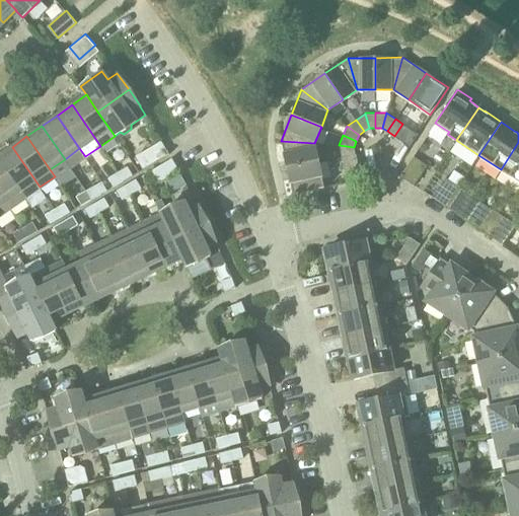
[(169,152),(162,140),(135,156),(142,168),(169,152)]
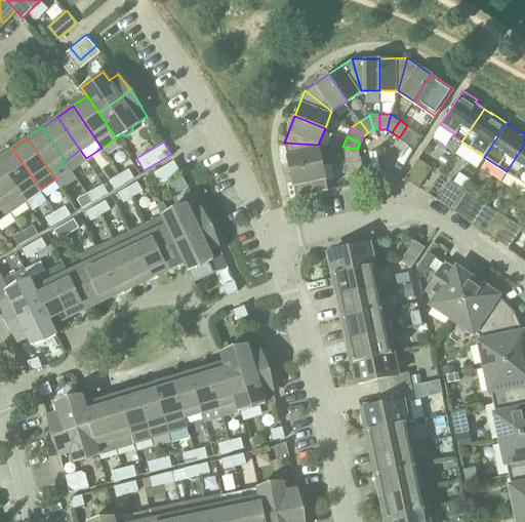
[(322,163),(318,145),(284,143),(290,169),(322,163)]
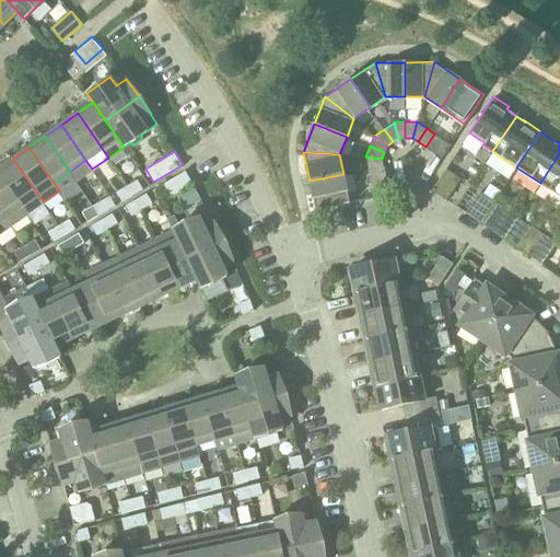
[(559,153),(540,183),(559,196),(559,153)]
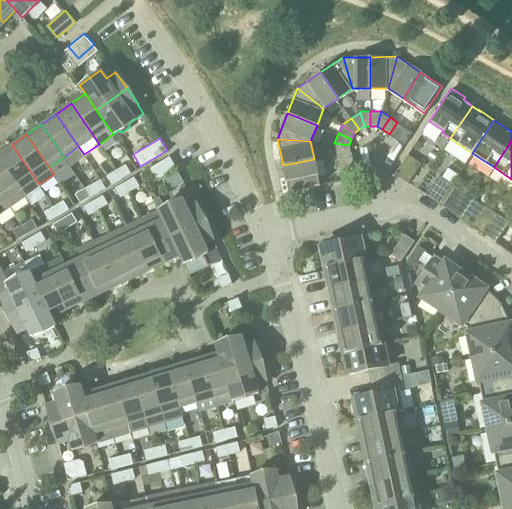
[(350,151),(349,145),(334,143),(337,154),(350,151)]
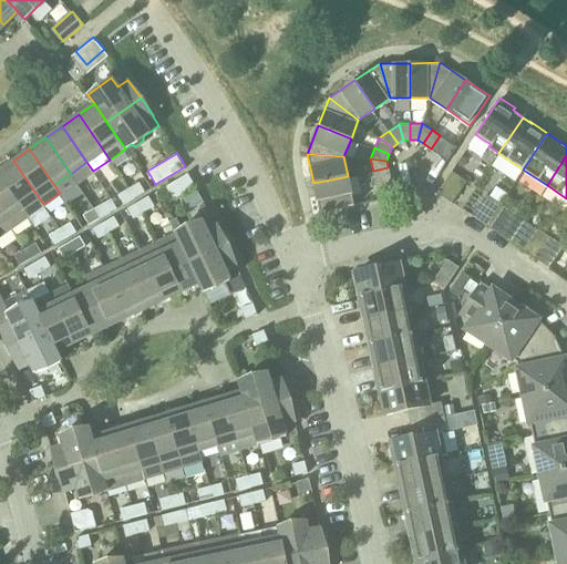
[(13,161),(0,168),(0,176),(28,215),(34,226),(50,215),(42,205),(43,204),(13,161)]
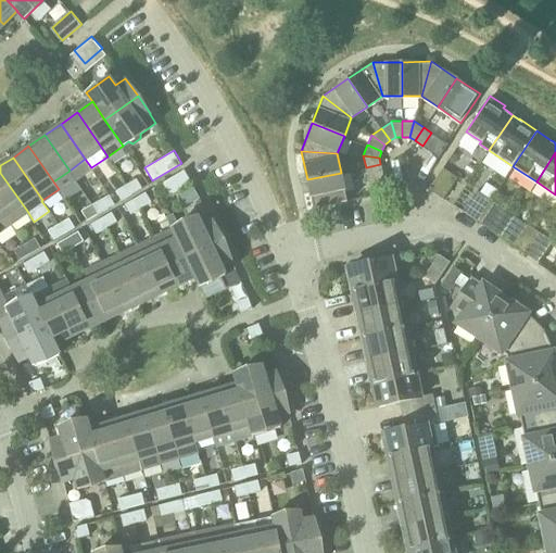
[(382,173),(380,164),(366,167),(367,176),(382,173)]
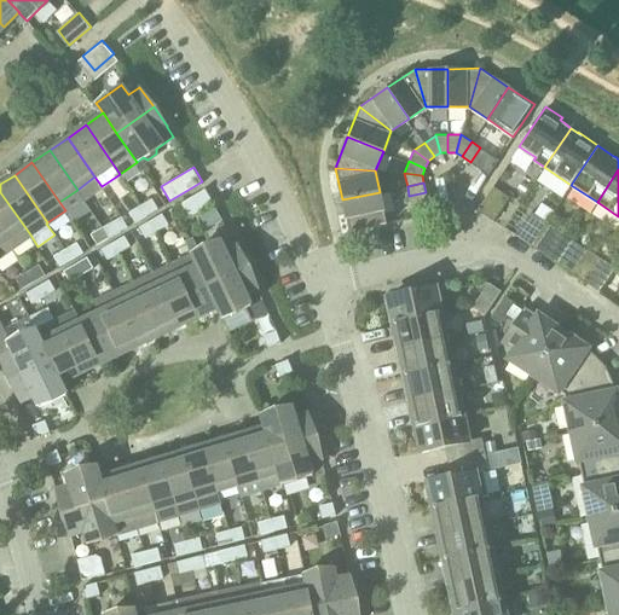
[(476,209),(493,220),(510,196),(493,185),(476,209)]
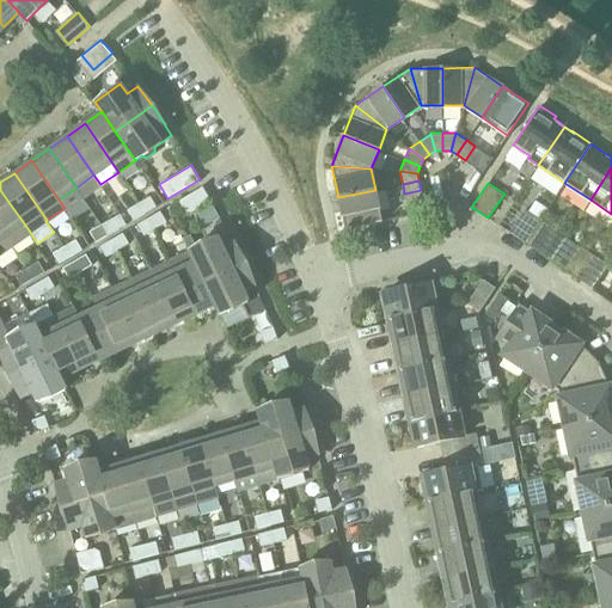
[(185,214),(210,200),(202,184),(177,200),(185,214)]
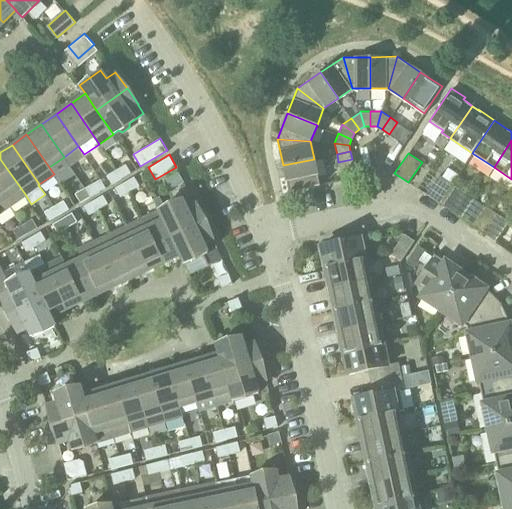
[(0,159),(0,190),(10,205),(25,194),(0,159)]
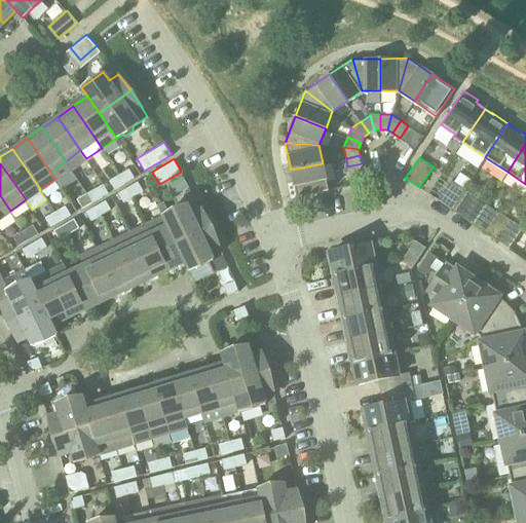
[(323,163),(291,170),(297,196),(329,189),(323,163)]
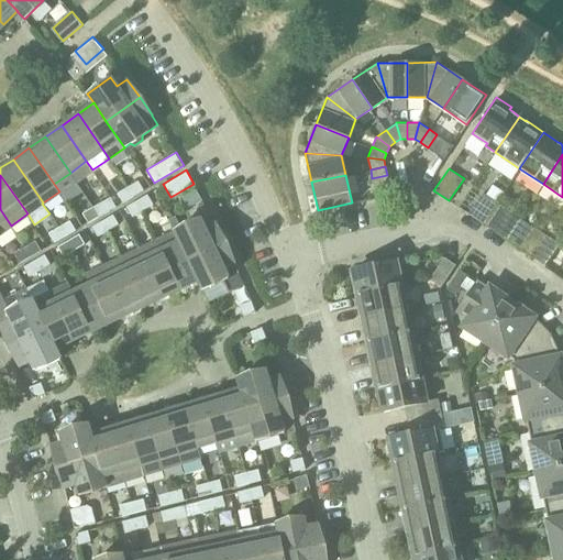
[(138,179),(128,185),(133,195),(143,189),(138,179)]
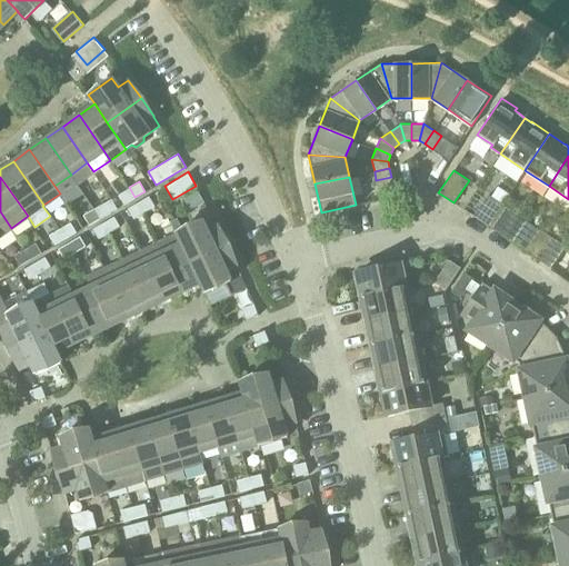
[(123,204),(135,197),(129,187),(118,194),(123,204)]
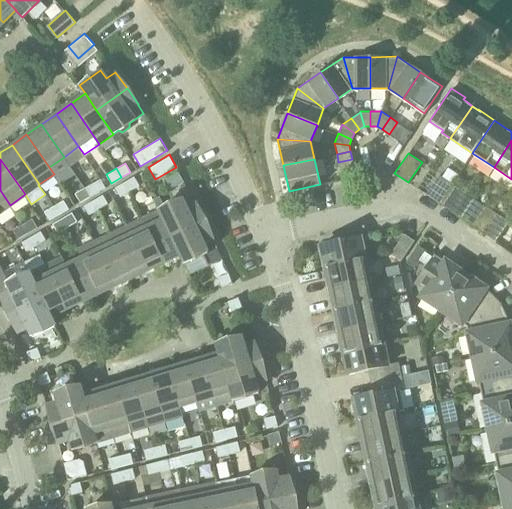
[(426,194),(439,202),(452,182),(439,174),(426,194)]
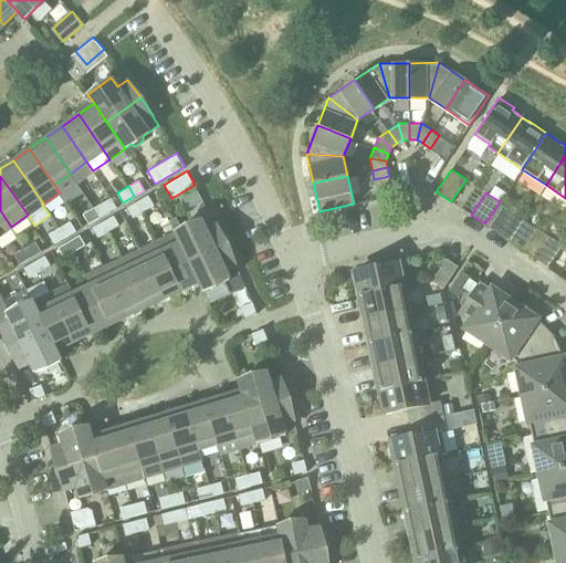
[(148,194),(137,200),(144,210),(154,204),(148,194)]
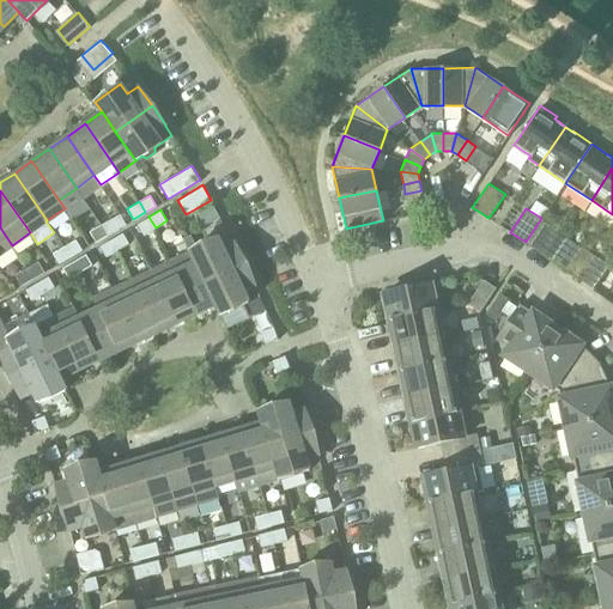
[(120,213),(102,224),(108,233),(126,223),(120,213)]
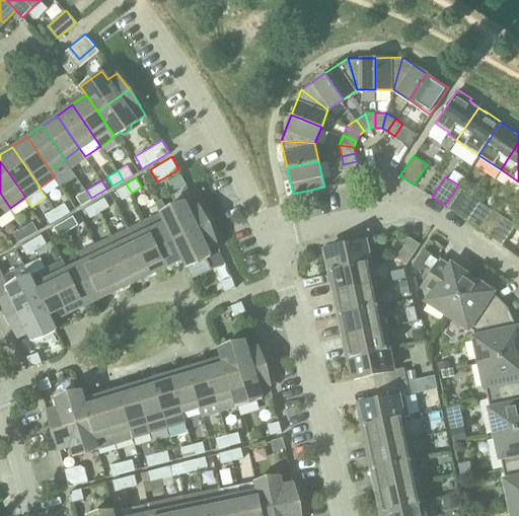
[(122,198),(132,193),(126,183),(117,190),(122,198)]
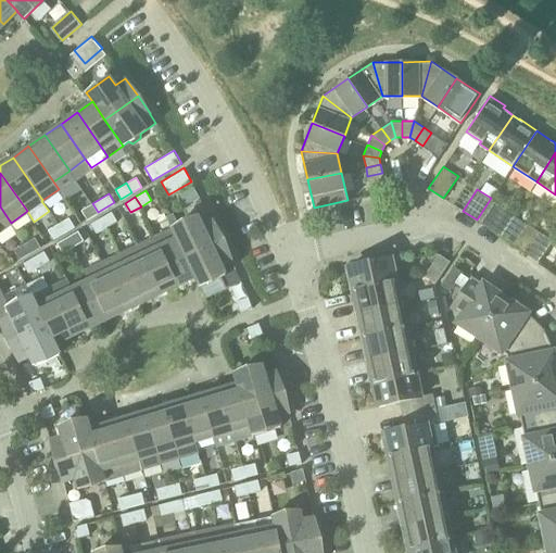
[(505,208),(491,198),(477,220),(491,229),(505,208)]
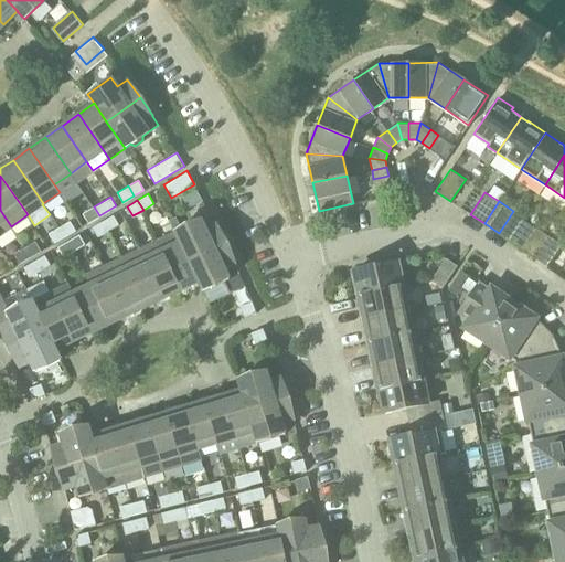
[(88,222),(99,215),(94,207),(83,212),(88,222)]
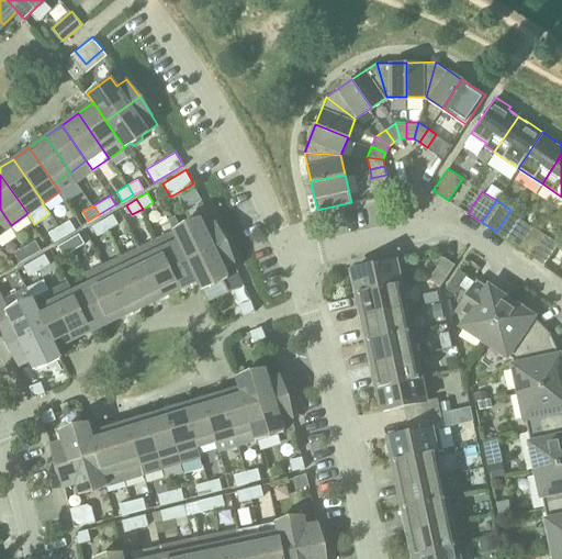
[(0,209),(0,232),(11,225),(0,209)]
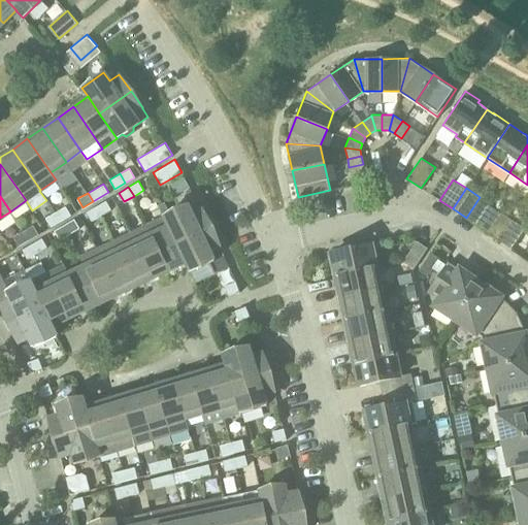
[(168,225),(176,243),(211,227),(198,199),(163,216),(167,225),(168,225)]
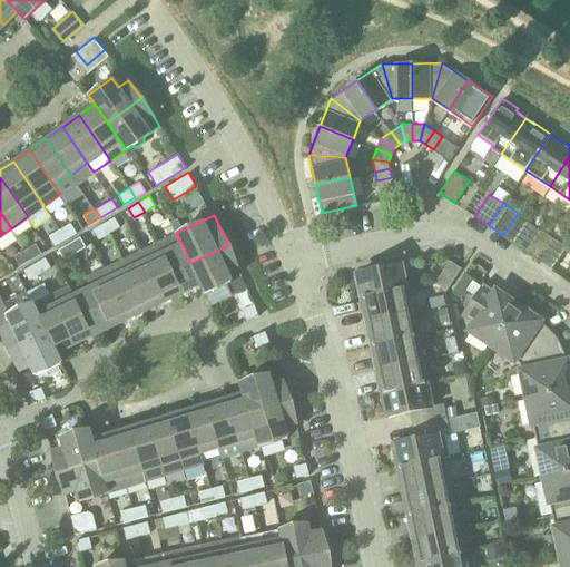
[(115,216),(104,222),(110,232),(120,226),(115,216)]
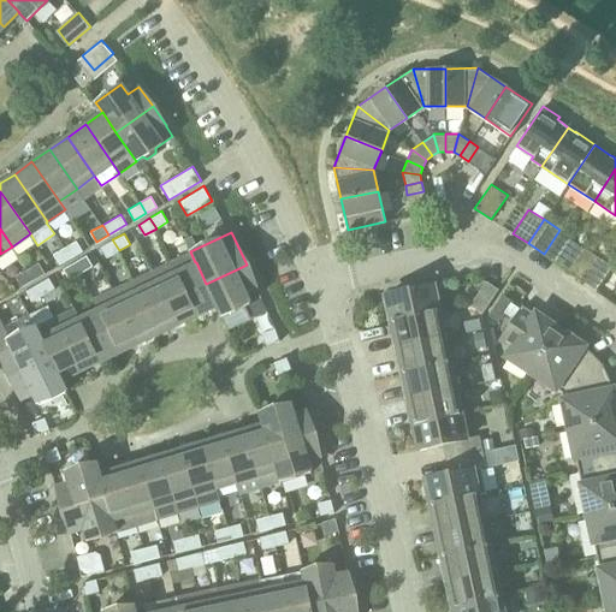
[(76,239),(64,247),(71,257),(82,250),(76,239)]
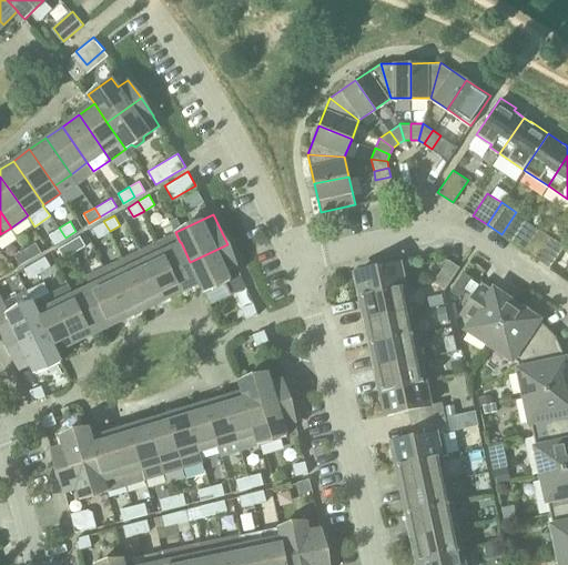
[(99,238),(110,231),(103,221),(92,228),(99,238)]
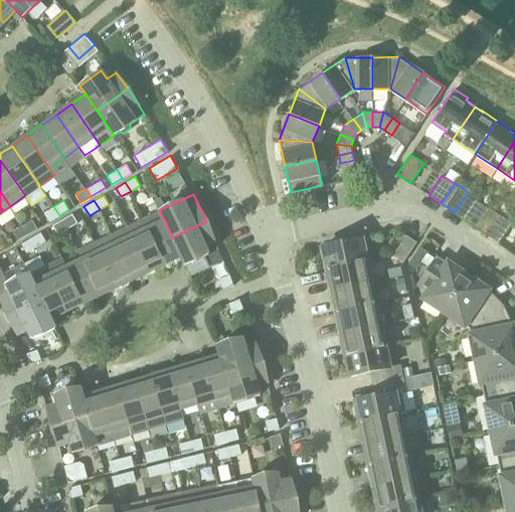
[(472,224),(486,233),(499,213),(486,204),(472,224)]
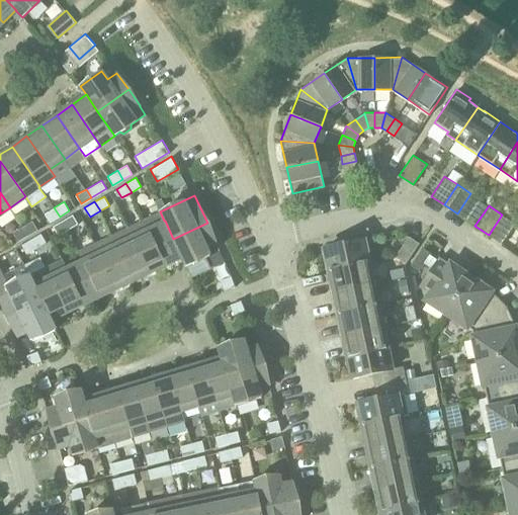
[(50,222),(60,217),(54,207),(45,212),(50,222)]
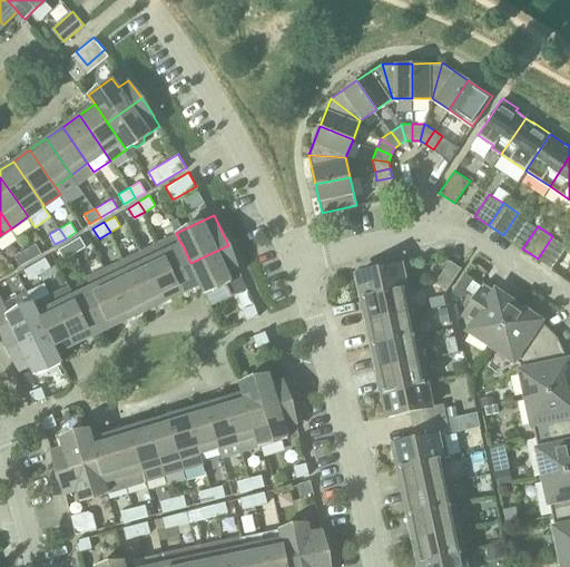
[(158,241),(164,251),(183,291),(199,283),(200,283),(190,263),(182,243),(180,243),(176,233),(158,241)]
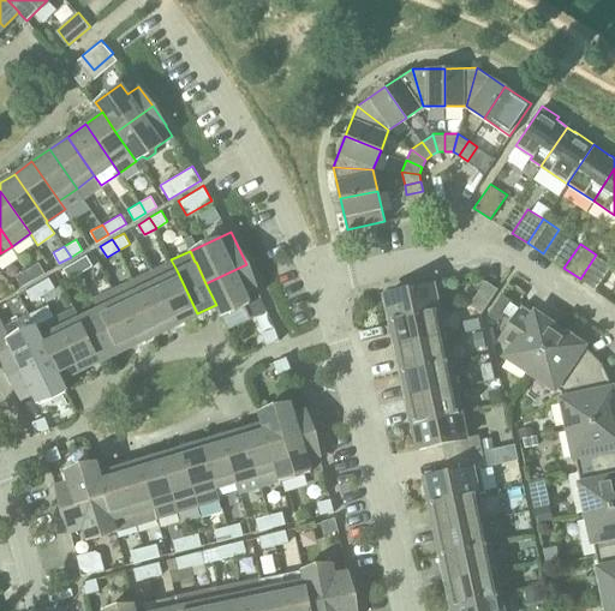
[(81,271),(93,265),(87,255),(75,261),(81,271)]
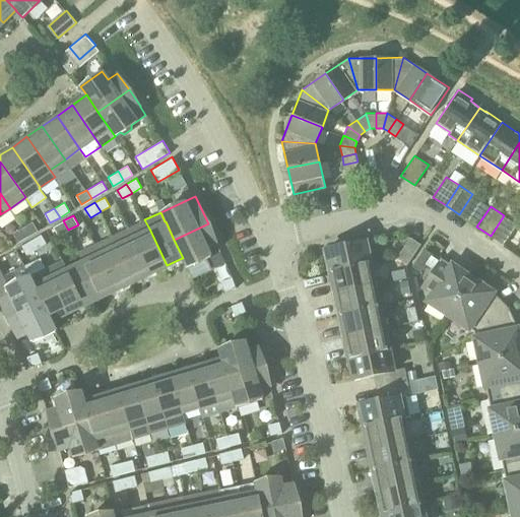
[(517,224),(504,215),(491,236),(504,245),(517,224)]
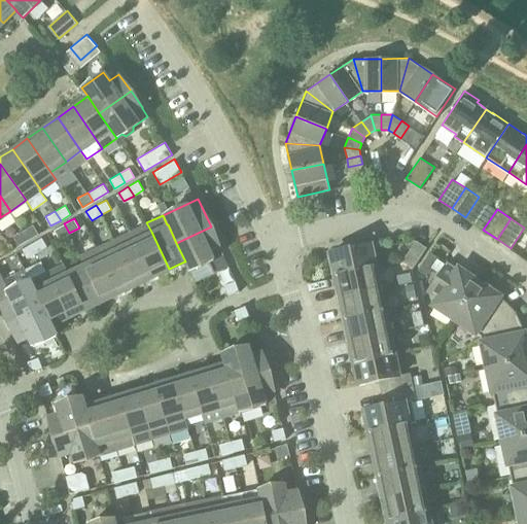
[(169,269),(151,232),(146,222),(130,231),(135,240),(152,277),(169,269)]
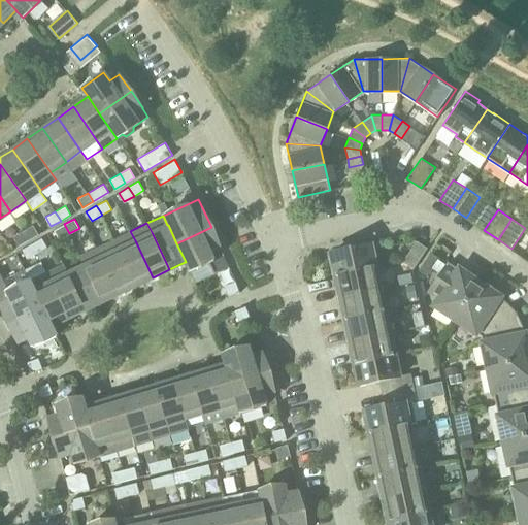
[(33,224),(23,230),(28,239),(38,233),(33,224)]
